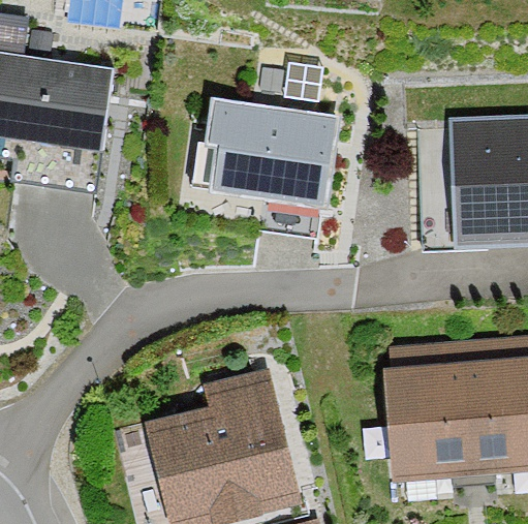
[(0,154),(16,157),(12,181),(94,193),(113,70),(0,54),(0,154)]
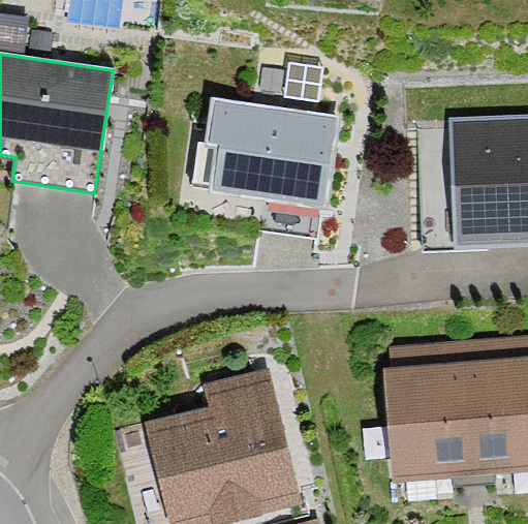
[(211,194),(325,211),(339,114),(211,95),(203,148),(217,150),(211,194)]
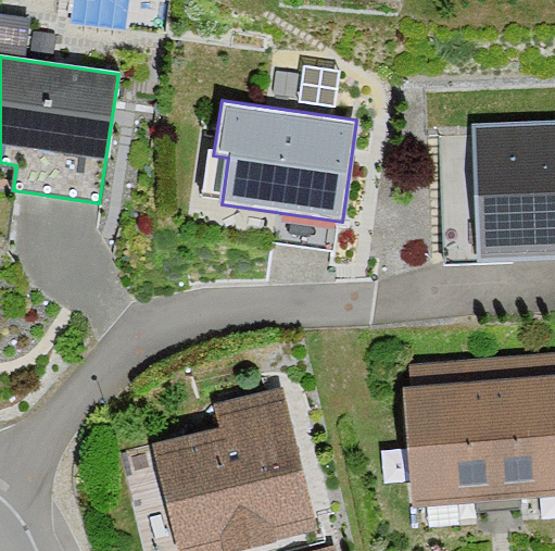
[(476,259),(554,257),(554,120),(472,122),(476,259)]
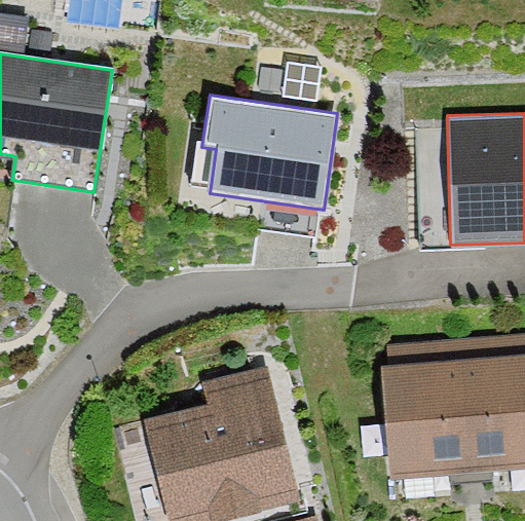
[(388,477),(524,464),(524,356),(379,369),(388,477)]
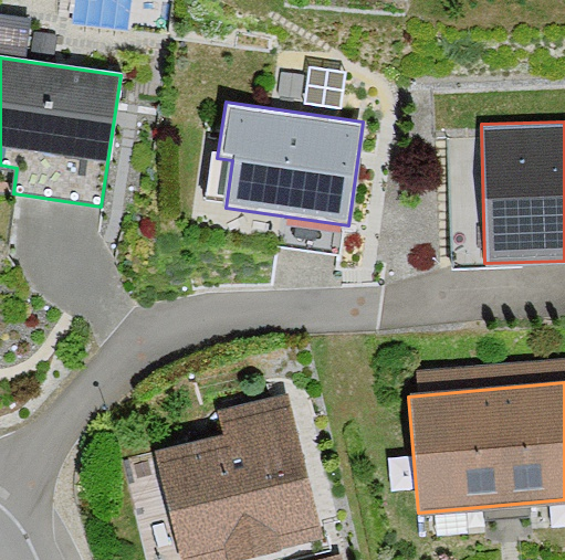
[(144,559),(182,559),(299,532),(269,412),(117,448),(144,559)]
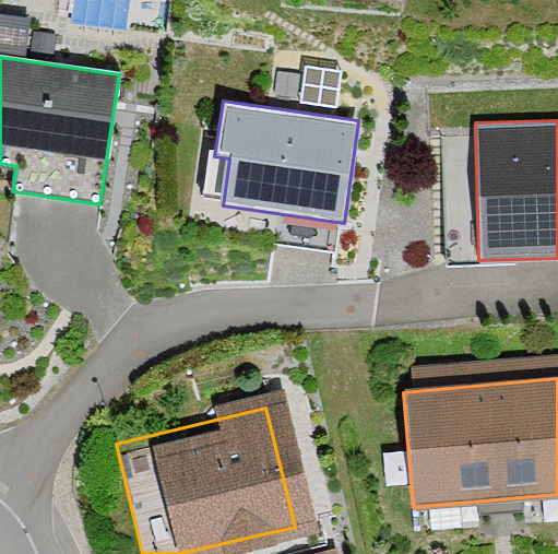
[(332,553),(330,541),(260,553),(332,553)]
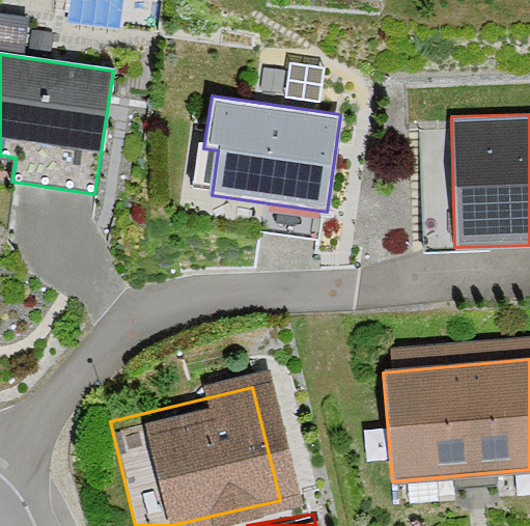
All buildings are outlined.
